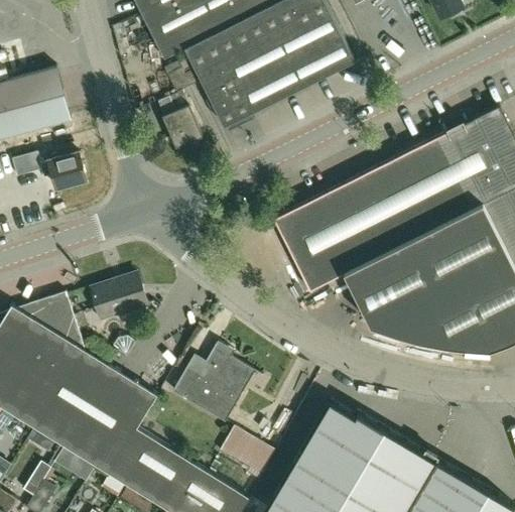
[(253,118),(250,112),(355,59),(326,0),(135,0),(164,56),(185,45),(228,131),(253,118)]
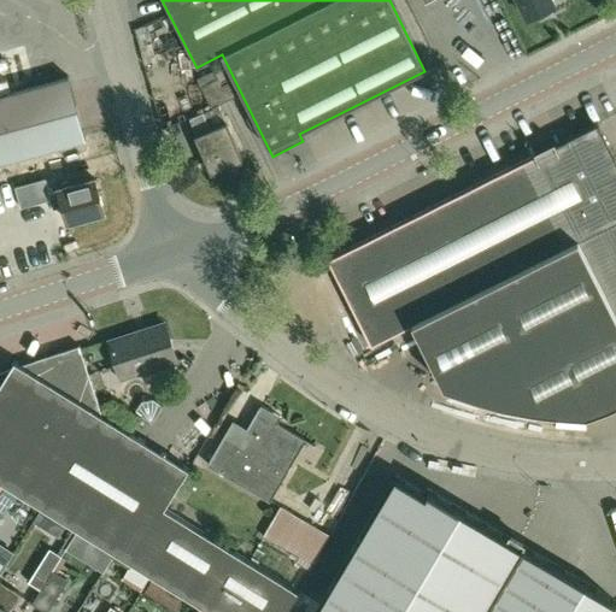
[(422,0),(424,4),(429,0),(514,0),(526,23),(555,10),(549,0),(422,0)]
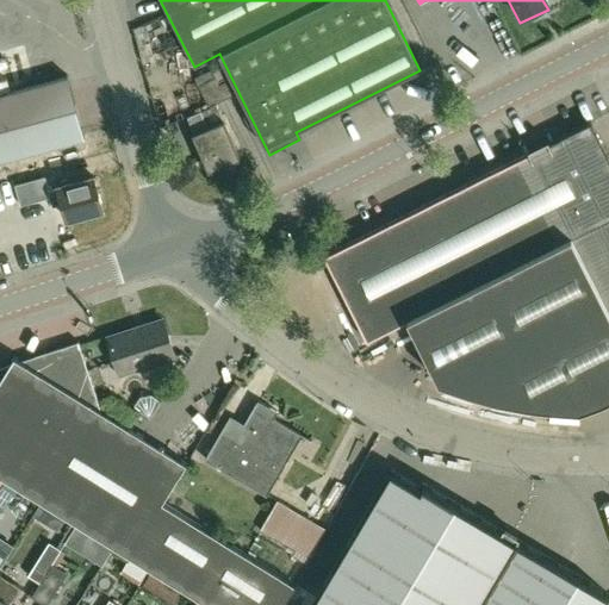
[(213,107),(232,99),(218,69),(192,81),(206,111),(207,111),(213,107)]
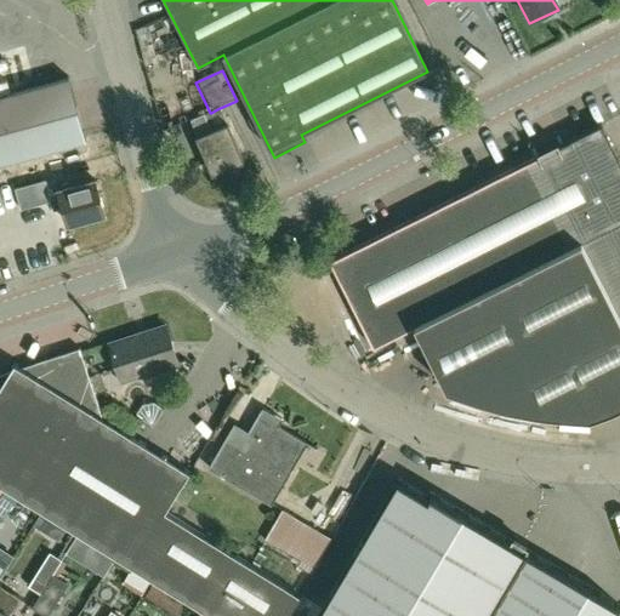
[(0,167),(85,144),(68,83),(0,101),(0,167)]
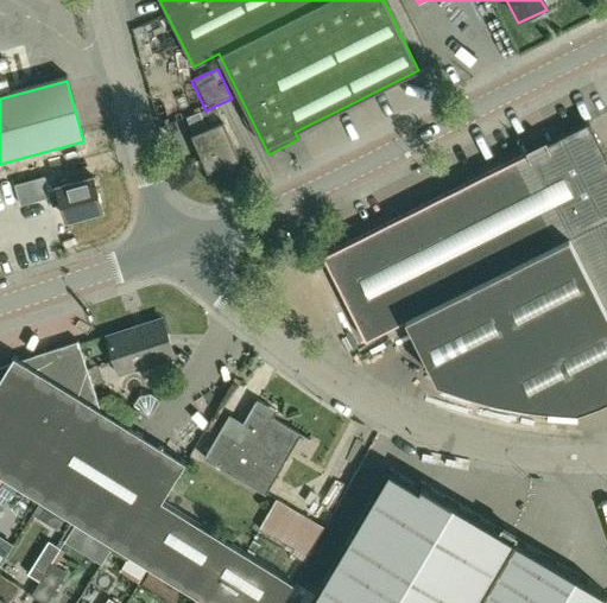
[(356,118),(368,137),(392,122),(380,103),(356,118)]
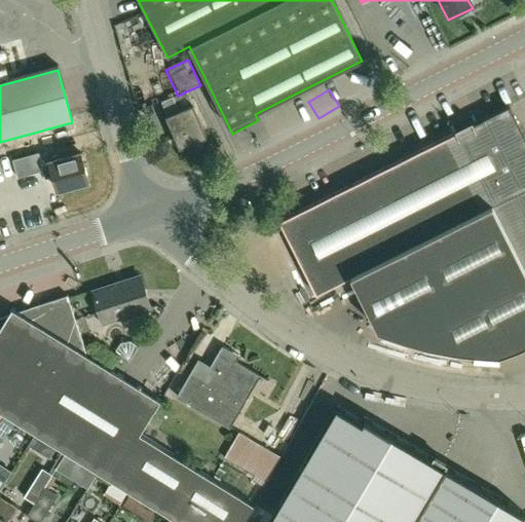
[(190,109),(184,92),(179,96),(179,97),(159,104),(167,125),(166,126),(177,151),(203,141),(190,109)]
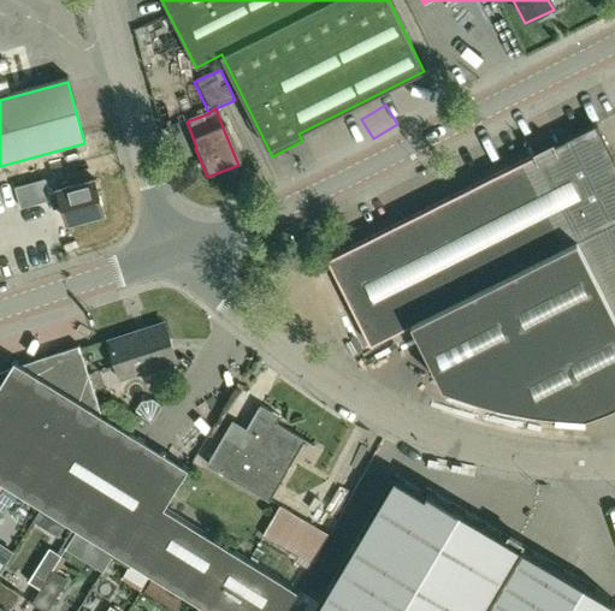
[(614,165),(595,125),(325,264),(370,349),(412,327),(442,387),(471,397),(502,405),(530,410),(557,414),(585,415),(608,408),(614,403),(614,165)]
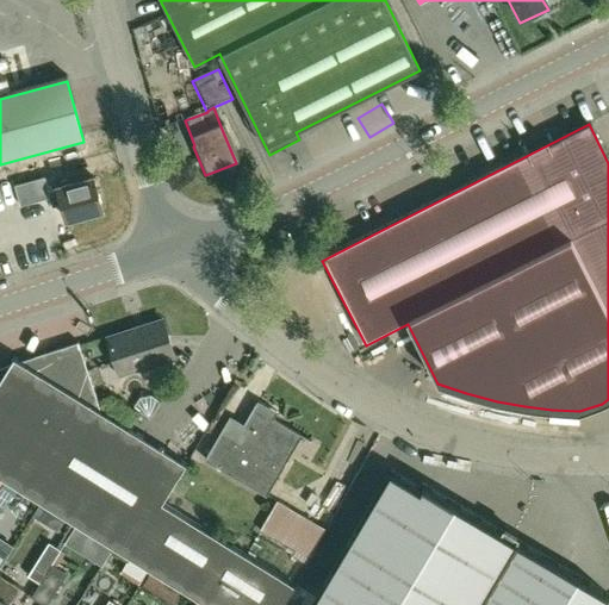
[(64,224),(100,213),(92,182),(47,194),(43,181),(12,189),(18,210),(47,201),(50,211),(60,209),(64,224)]
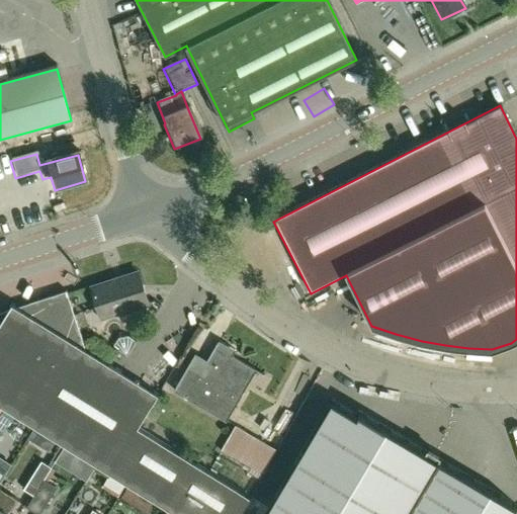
[(101,322),(147,307),(137,275),(91,290),(101,322)]
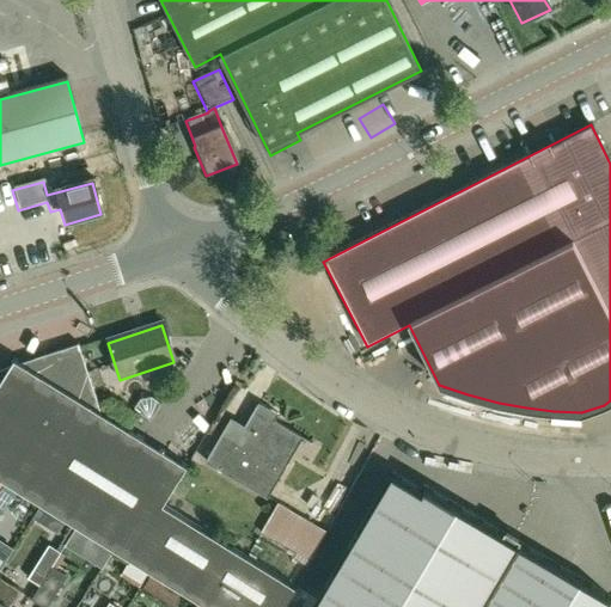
[(0,483),(201,606),(285,606),(295,590),(162,508),(187,468),(101,416),(78,347),(19,367),(13,362),(8,369),(0,373),(0,483)]
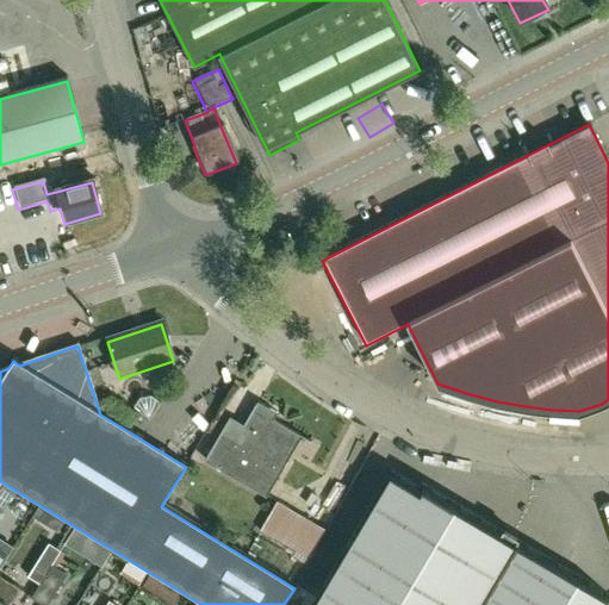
[(238,437),(224,429),(205,463),(266,499),(287,461),(260,446),(273,422),(277,416),(258,404),(243,428),(238,437)]
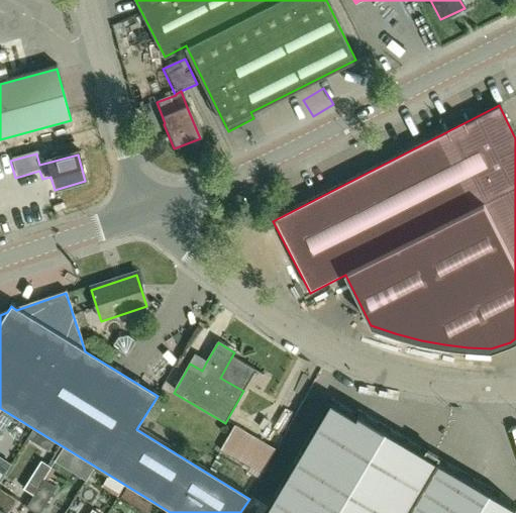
[(508,512),(512,506),(353,413),(352,416),(327,402),(261,512),(508,512)]
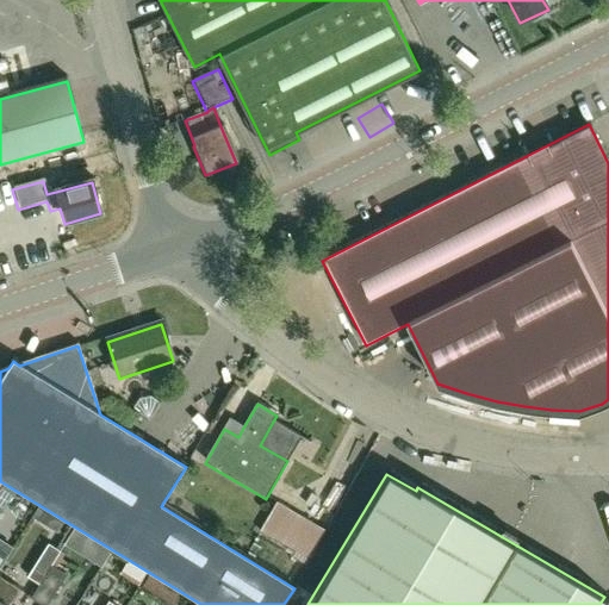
[(520,492),(516,512),(539,516),(542,496),(520,492)]
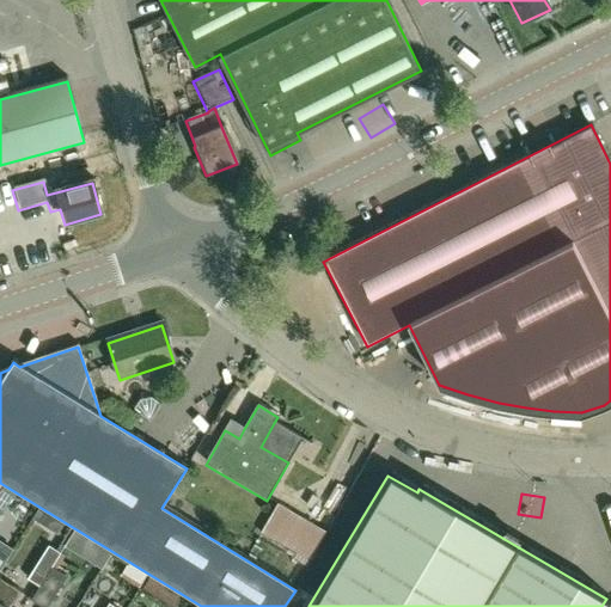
[(328,537),(277,508),(261,537),(295,557),(293,562),(309,571),(328,537)]
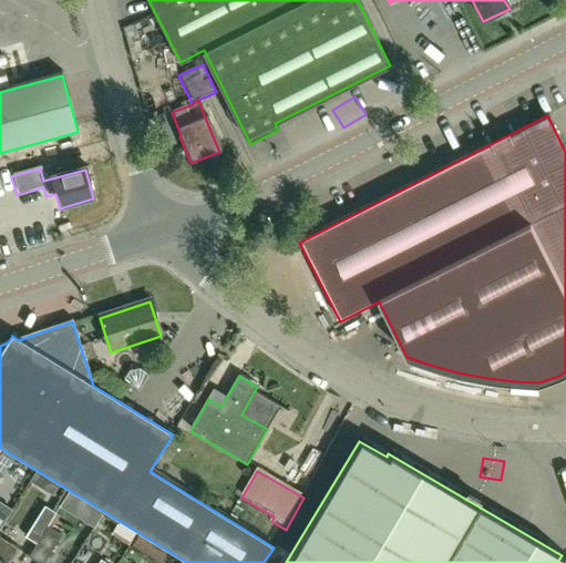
[(26,540),(35,546),(48,529),(55,515),(44,509),(26,540)]
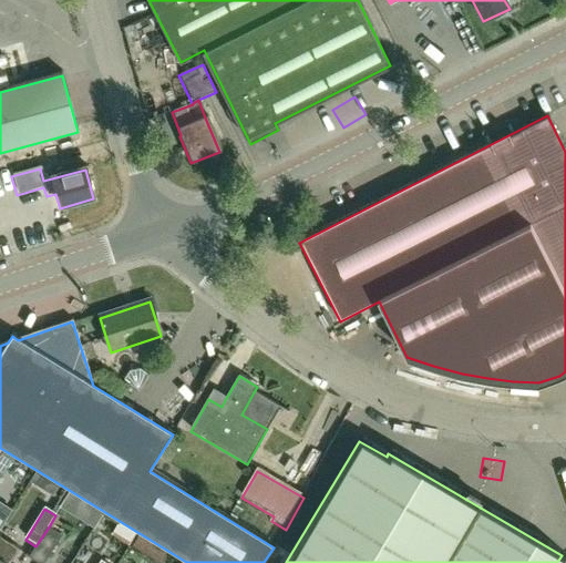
[(48,529),(35,546),(28,559),(34,562),(45,562),(61,538),(48,529)]
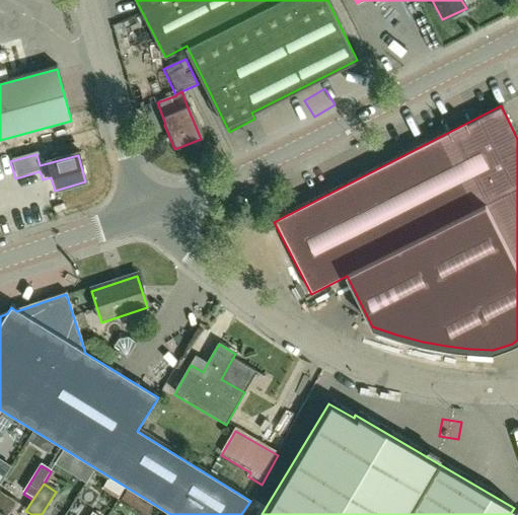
[(9,514),(16,504),(7,498),(0,509),(0,514),(9,514)]
